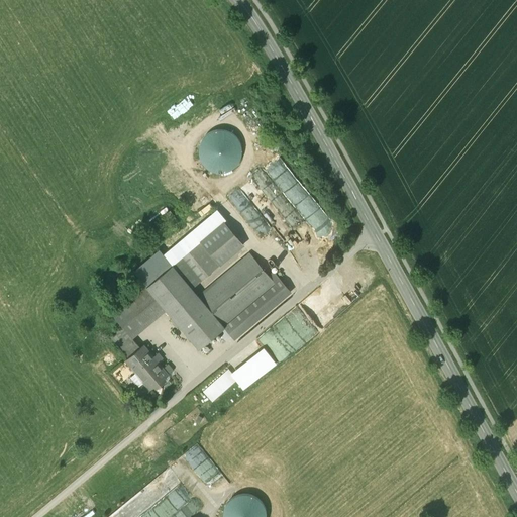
[(213,170),(220,173),(227,173),(234,171),(240,167),(244,161),(245,153),(245,146),(242,140),(238,135),(232,132),(225,131),(219,132),(213,134),(208,139),(205,145),(204,151),(205,159),(208,166),(213,170)]
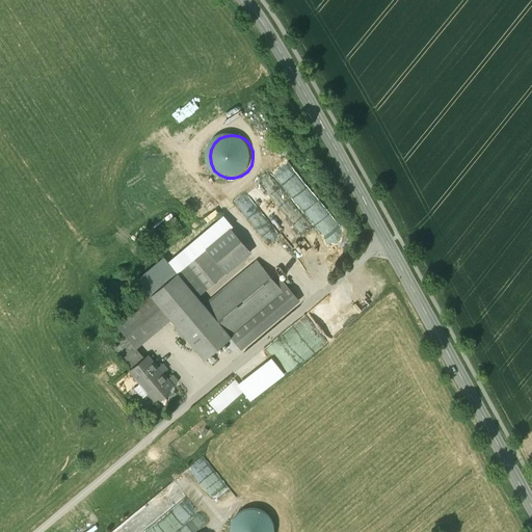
[(179,271),(151,294),(152,295),(170,318),(205,360),(233,337),(232,336),(206,306),(197,296),(222,275),(250,253),(230,229),(207,248),(206,248),(179,271)]
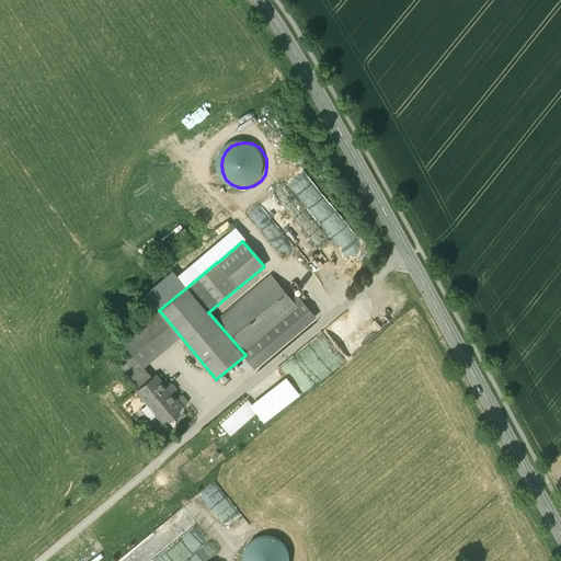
[(159,310),(189,286),(175,271),(147,295),(159,310)]
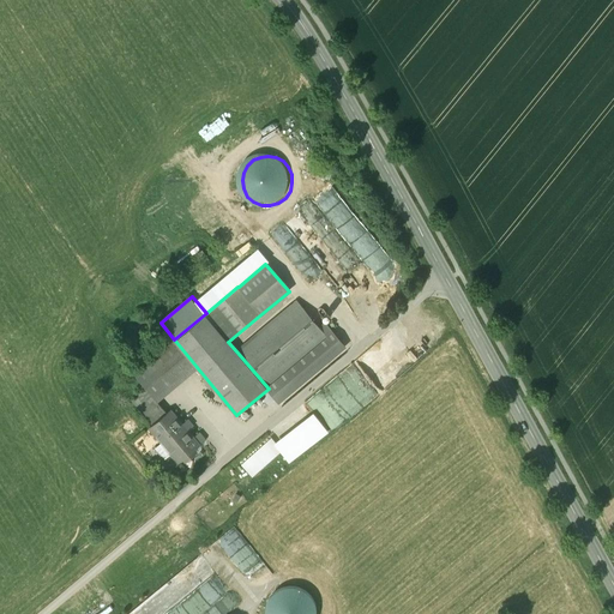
[(298,299),(256,333),(257,336),(238,353),(268,387),(329,336),(321,329),(298,299)]
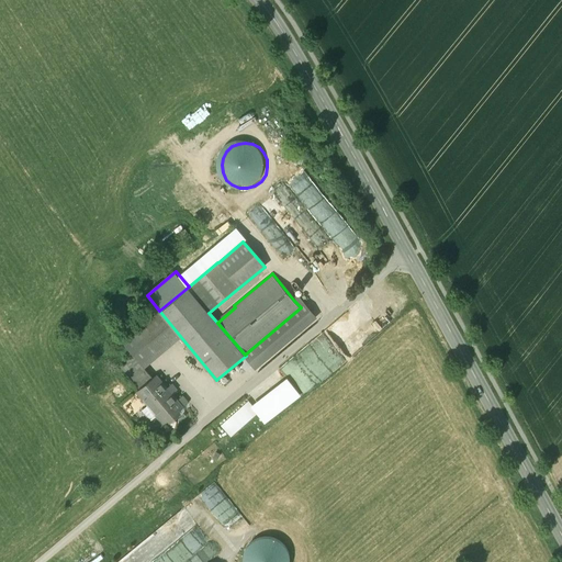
[(397,312),(407,305),(400,292),(389,299),(397,312)]
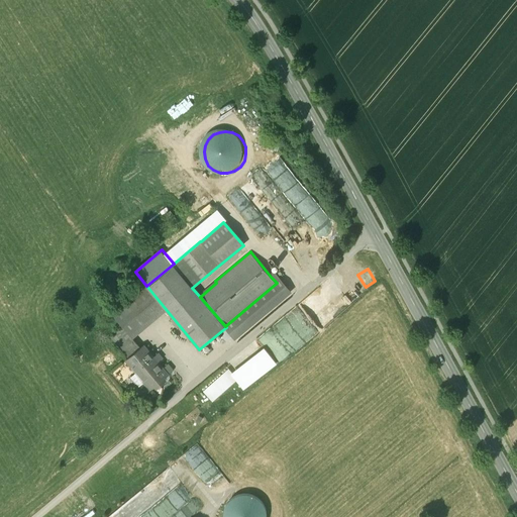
[(276,272),(271,277),(277,283),(225,326),(226,327),(237,340),(293,292),(276,272)]
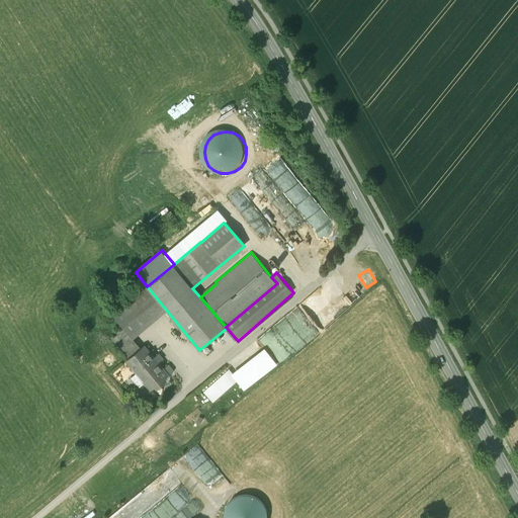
[(285,355),(352,306),(333,279),(273,324),(277,329),(284,324),(291,333),(288,336),(292,341),(281,349),(285,355)]
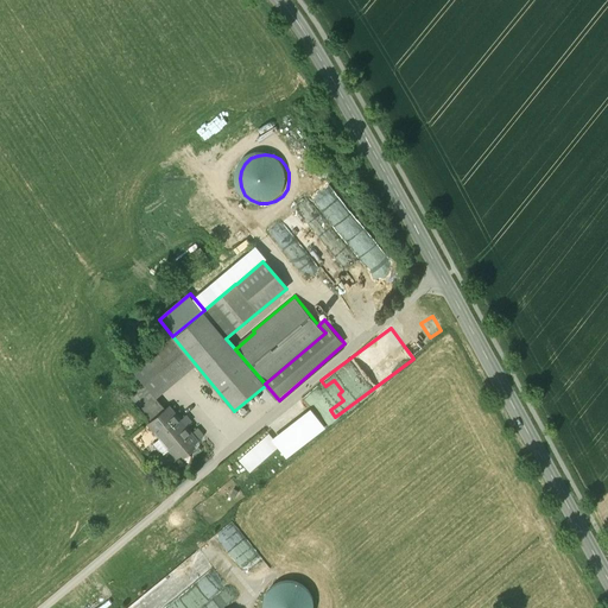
[(173,337),(133,371),(153,396),(156,398),(195,363),(173,337)]
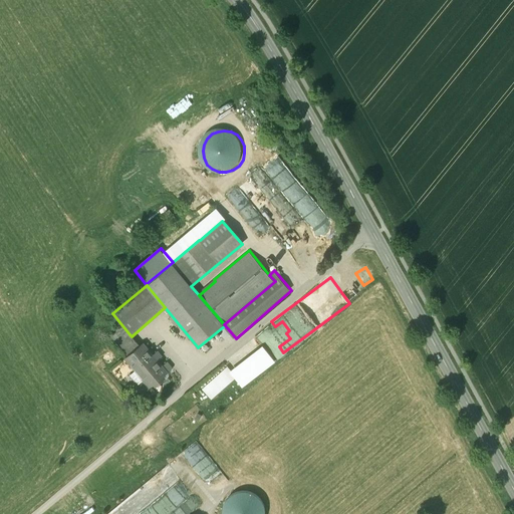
[(130,334),(118,343),(127,355),(140,345),(132,336),(130,334)]
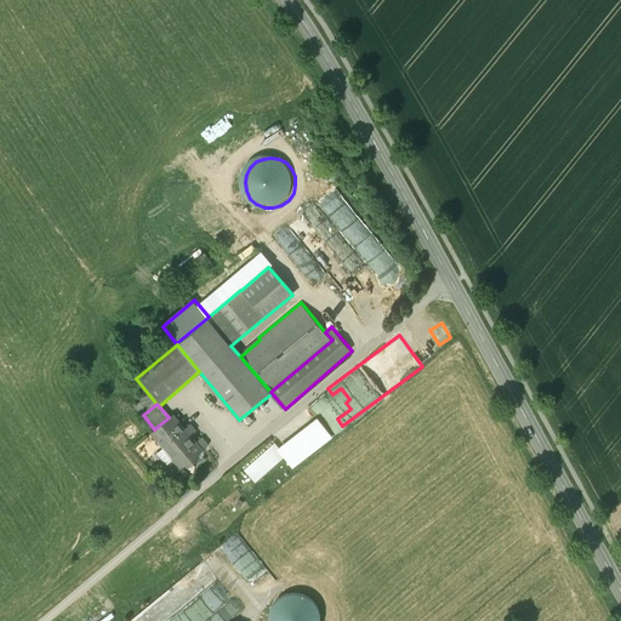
[(154,429),(152,432),(164,446),(165,445),(175,457),(174,459),(181,467),(208,445),(201,438),(195,443),(172,415),(169,417),(154,429)]
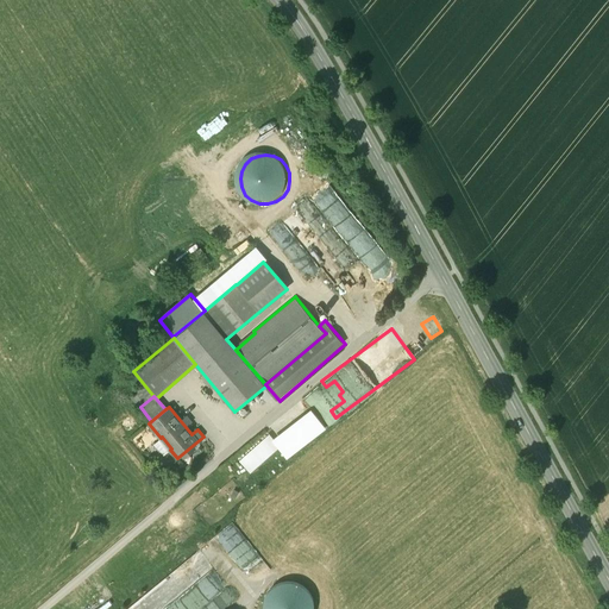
[(295,427),(303,420),(293,408),(284,416),(295,427)]
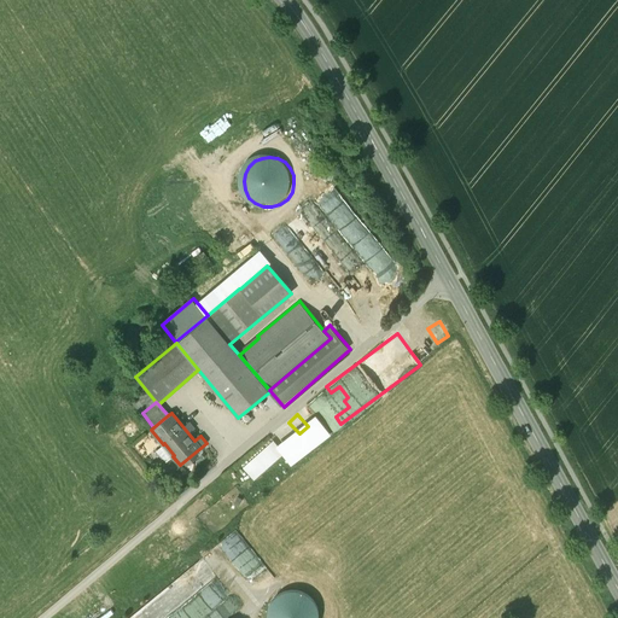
[(200,560),(123,617),(200,617),(220,604),(205,586),(215,578),(200,560)]
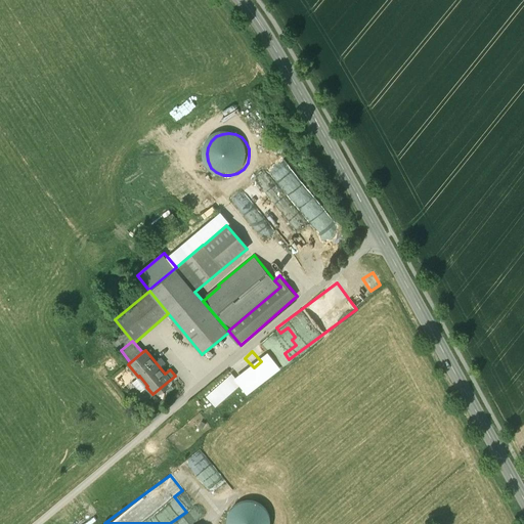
[(271,523),(272,522),(270,515),(267,510),(262,505),(255,503),(249,503),(242,505),(236,509),(231,514),(229,520),(229,523),(271,523)]
